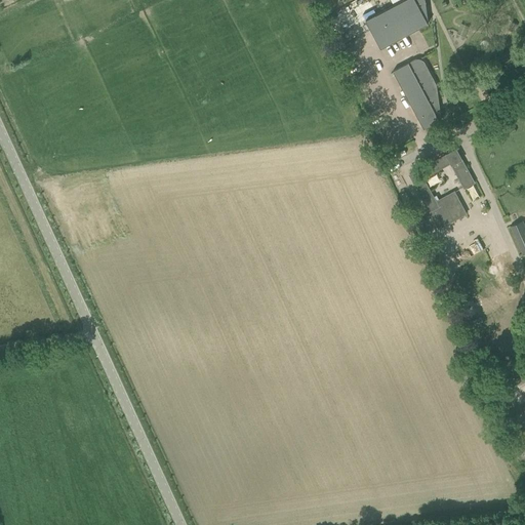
[(429,23),(428,13),(425,0),(402,0),(366,19),(381,48),(429,23)]
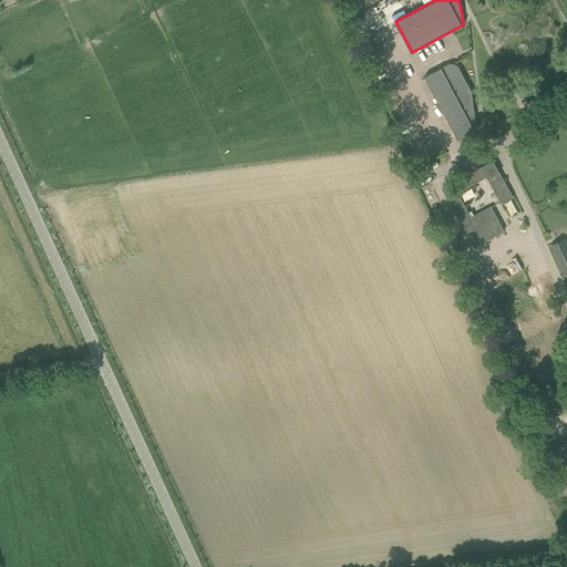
[(472,91),(471,89),(460,68),(459,65),(456,64),(454,63),(452,63),(450,63),(447,63),(424,76),(459,138),(477,129),(472,93),(472,91)]
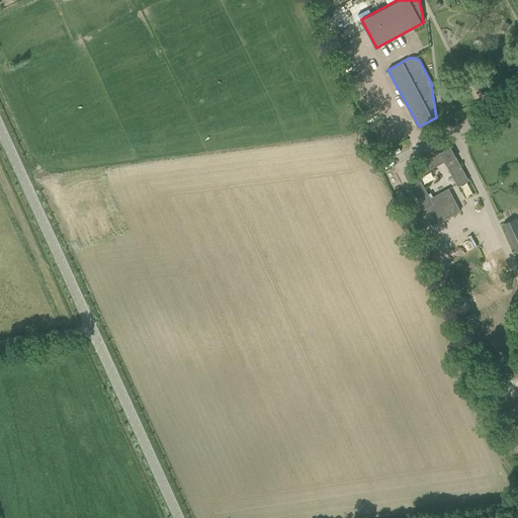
[(468,179),(458,162),(450,147),(405,172),(433,225),(460,210),(448,188),(430,198),(418,175),(445,160),(458,185),(468,179)]
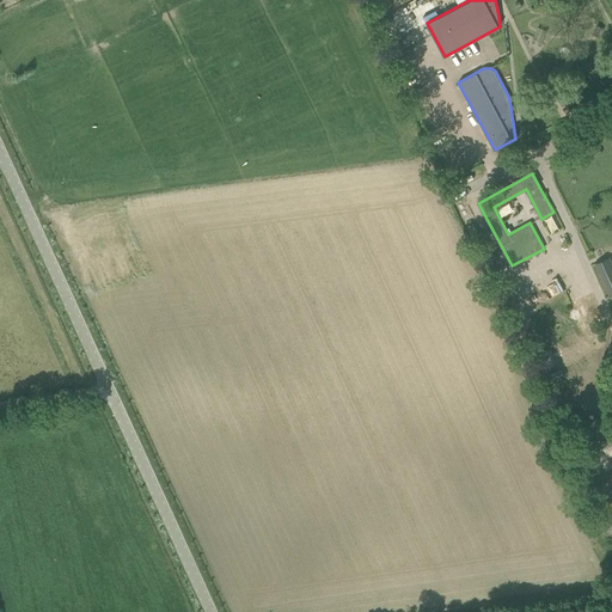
[(611,261),(610,256),(593,263),(609,297),(611,294),(611,261)]
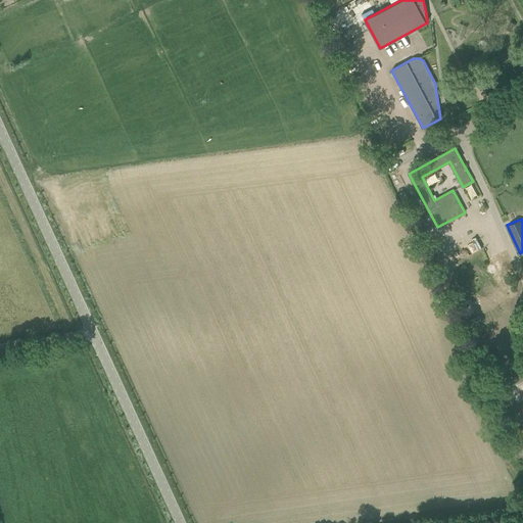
[(435,250),(425,255),(429,266),(440,260),(435,250)]
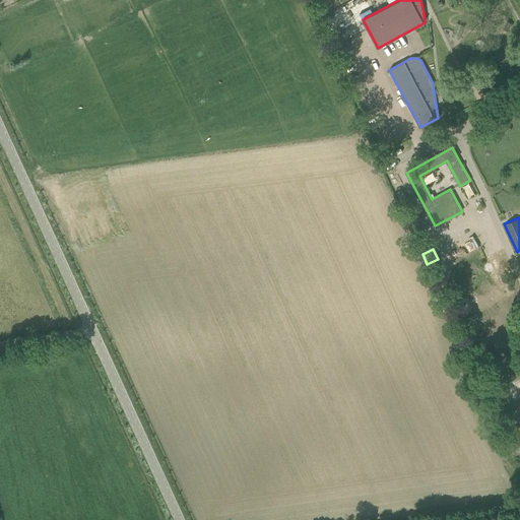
[(480,308),(494,306),(492,294),(478,297),(480,308)]
